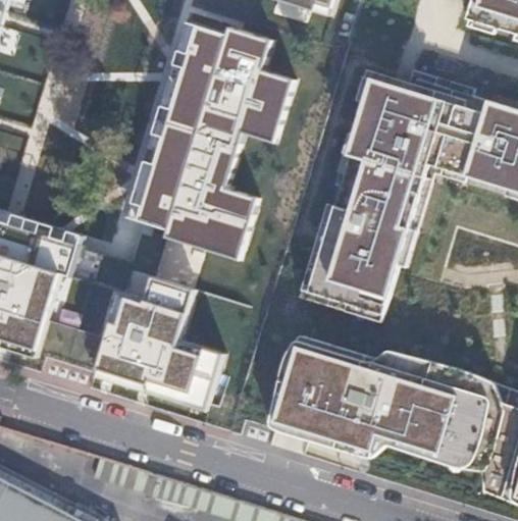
[(279,0),(327,14),(331,0),(279,0)]
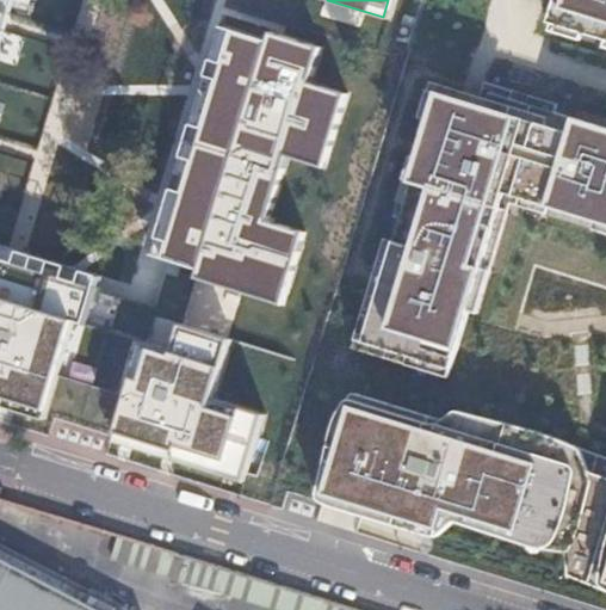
[(562,0),(555,25),(605,39),(605,0),(562,0)]
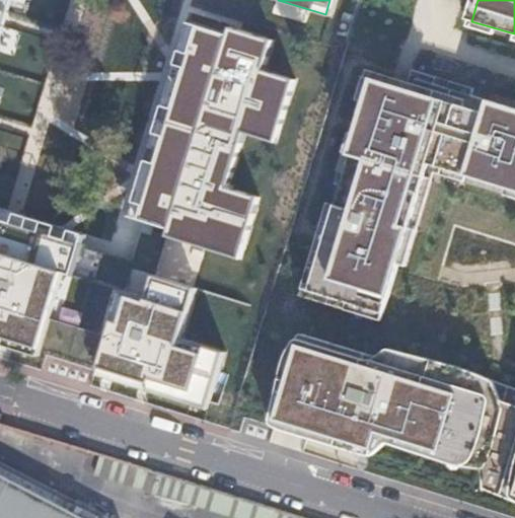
[(133,218),(163,227),(160,234),(234,257),(253,195),(222,186),(238,131),(270,140),(289,77),(258,68),(267,38),(224,24),(222,32),(192,23),(133,218)]
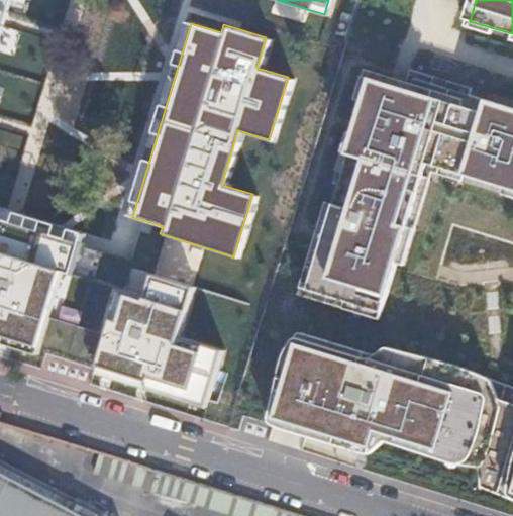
[(318,246),(393,269),(425,163),(512,190),(512,108),(413,78),(409,90),(370,78),(318,246)]
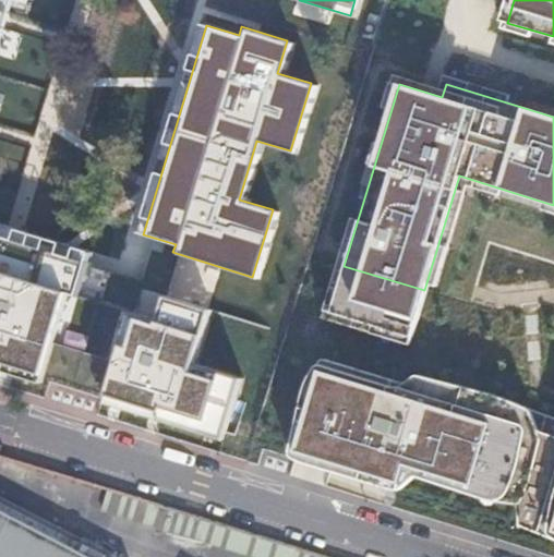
[(29,194),(21,216),(45,226),(53,203),(29,194)]
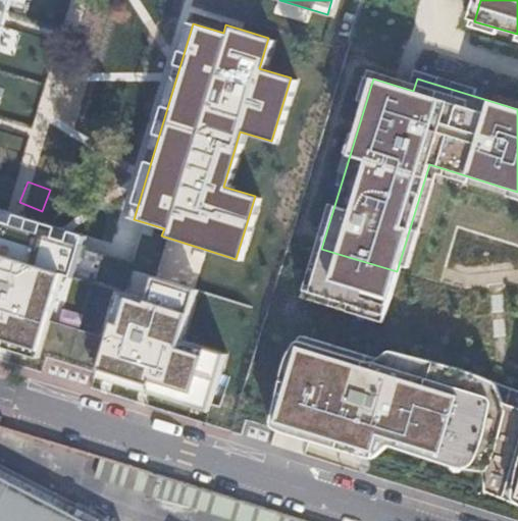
[(65,275),(75,244),(0,219),(0,337),(33,349),(56,272),(65,275)]
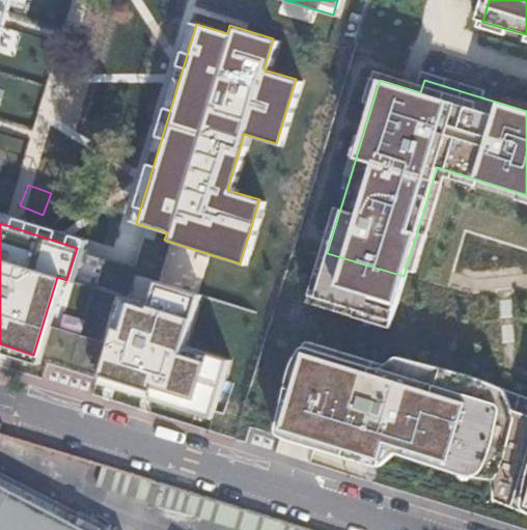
[(177,344),(194,294),(150,279),(143,303),(118,295),(91,381),(116,389),(119,382),(207,409),(223,359),(177,344)]
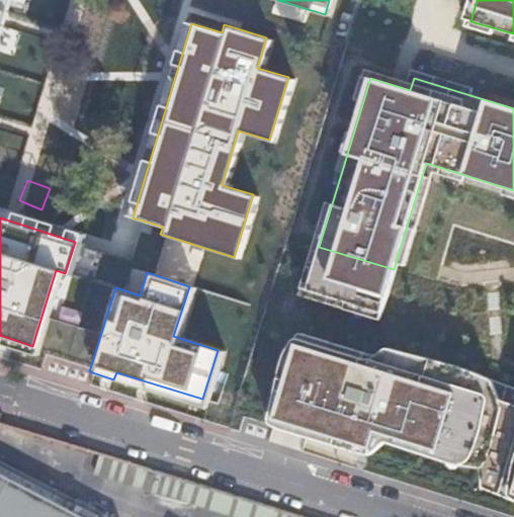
[(0,343),(29,353),(32,346),(0,335),(0,343)]
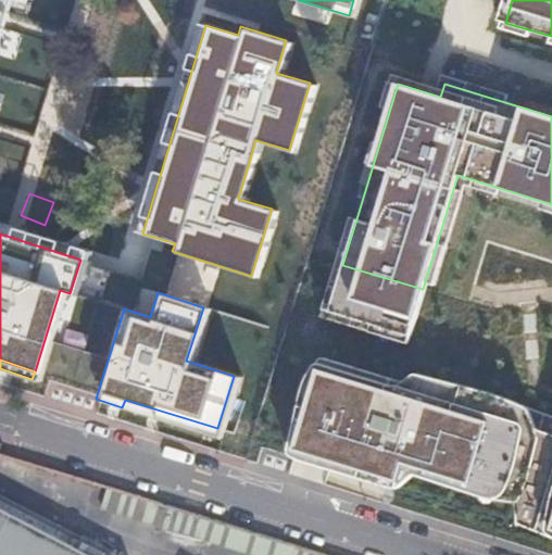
[(320,361),(293,449),(397,480),(402,462),(525,500),(519,520),(551,529),(551,441),(516,430),(522,412),(415,379),(412,389),(410,396),(386,389),(388,381),(320,361)]
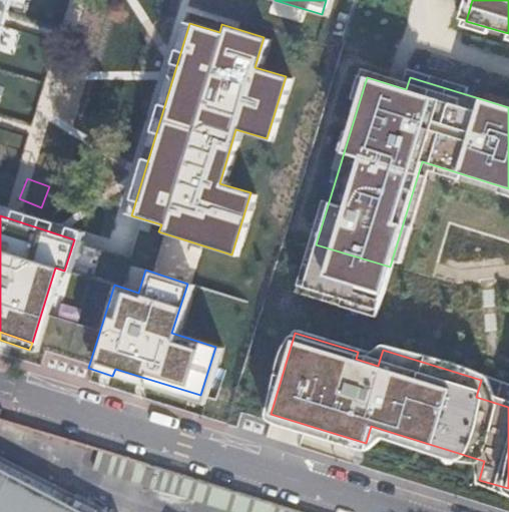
[(358,352),(356,359),(378,366),(380,359),(358,352)]
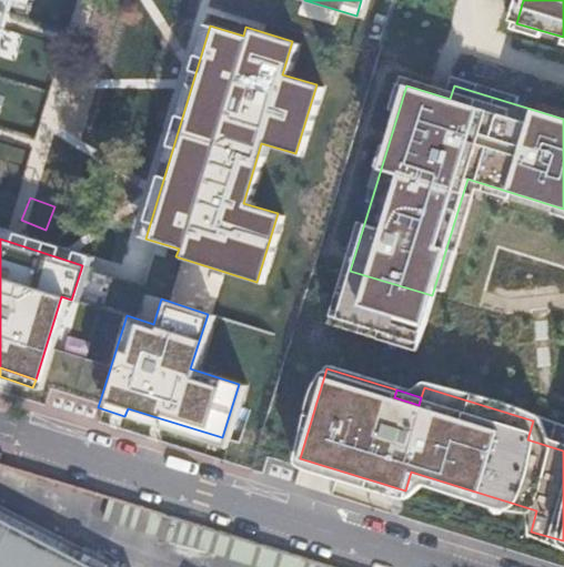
[(222,437),(128,408),(124,416),(220,446),(222,437)]
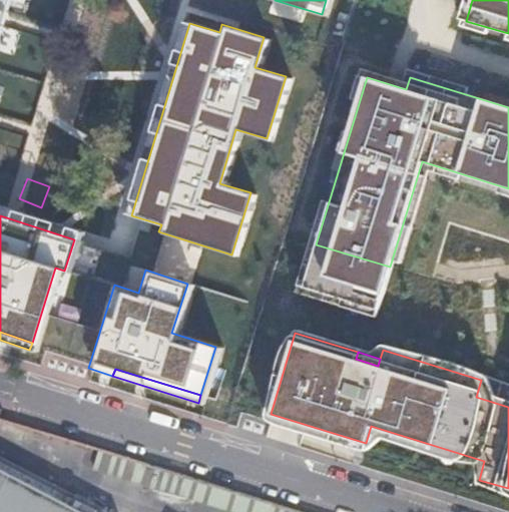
[(0,511),(80,511),(85,503),(0,456),(0,511)]
